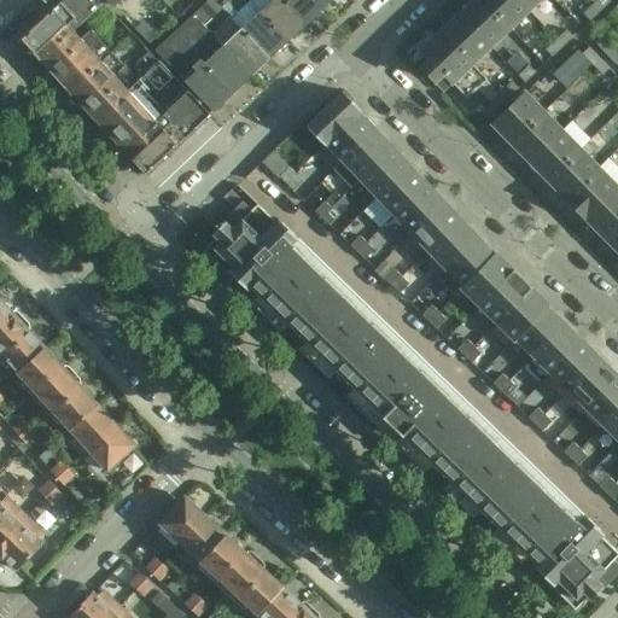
[(41,62),(74,33),(103,4),(99,0),(64,0),(44,21),(22,40),(24,44),(21,46),(29,56),(33,52),(41,62)]
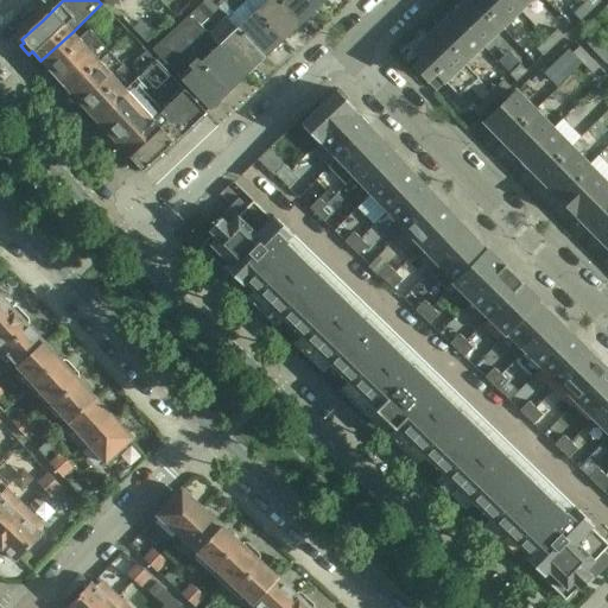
[(219,8),(209,0),(203,0),(189,14),(201,26),(219,8)]
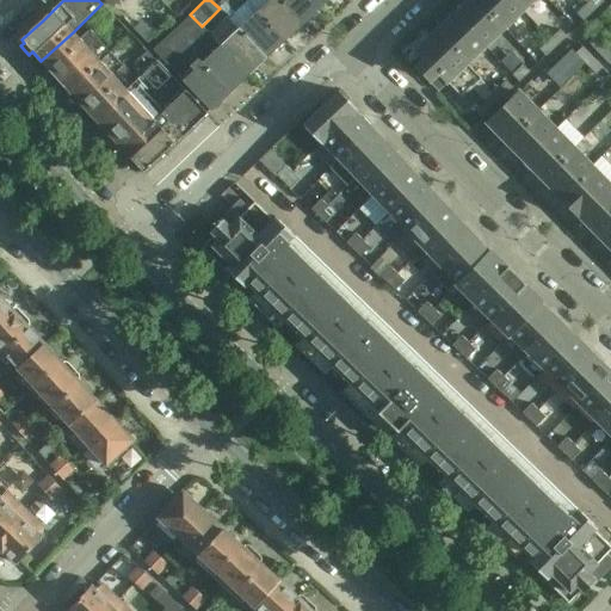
[(248,0),(247,1),(284,41),(302,23),(279,0),(248,0)]
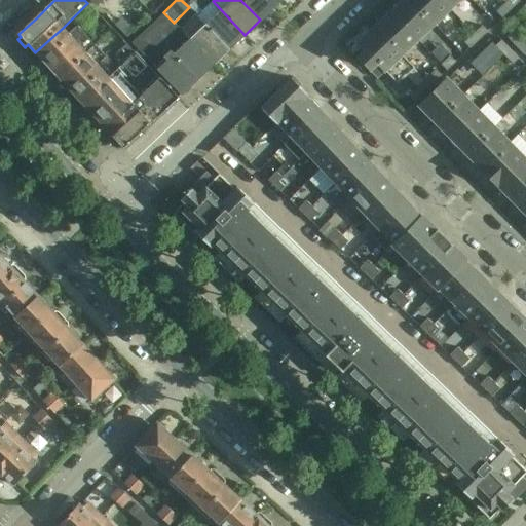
[(271,0),(240,0),(260,20),(275,4),(271,0)]
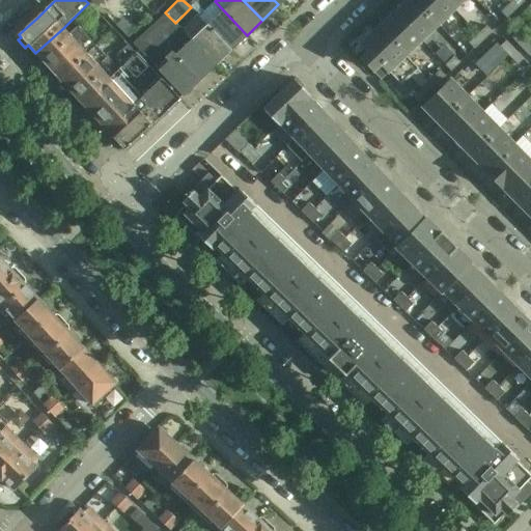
[(408,0),(394,12),(421,40),(438,25),(413,0),(408,0)]
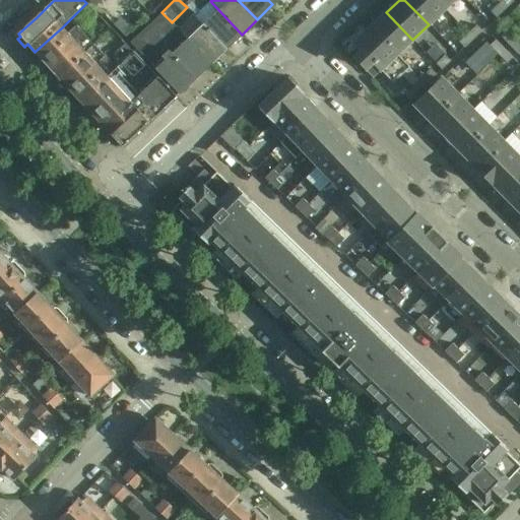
[(404,0),(429,24),(444,9),(435,0),(404,0)]
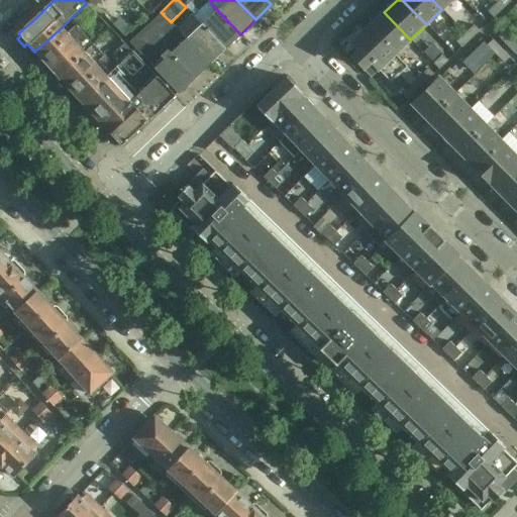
[(432,0),(441,9),(450,0),(432,0)]
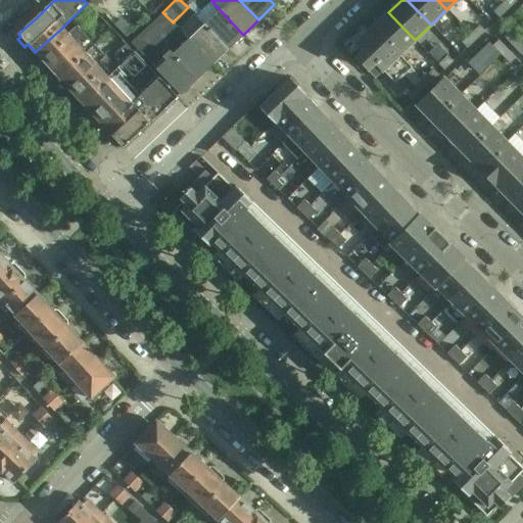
[(515,0),(506,0),(502,4),(508,9),(517,1),(515,0)]
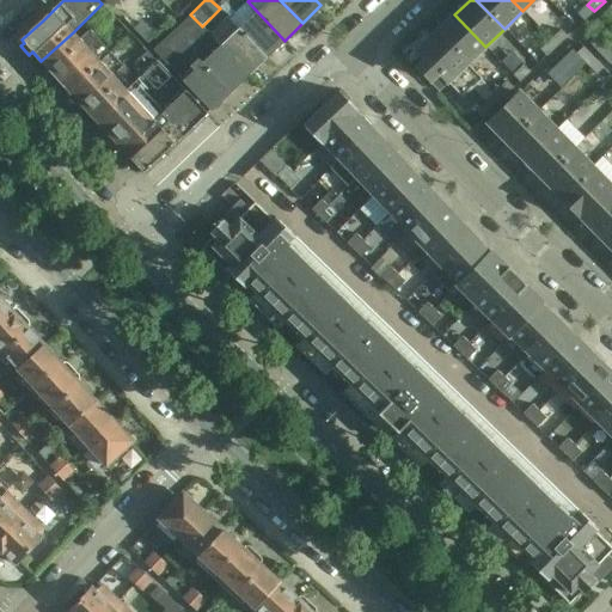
[(248,1),(230,19),(238,29),(267,57),(285,41),(248,1)]
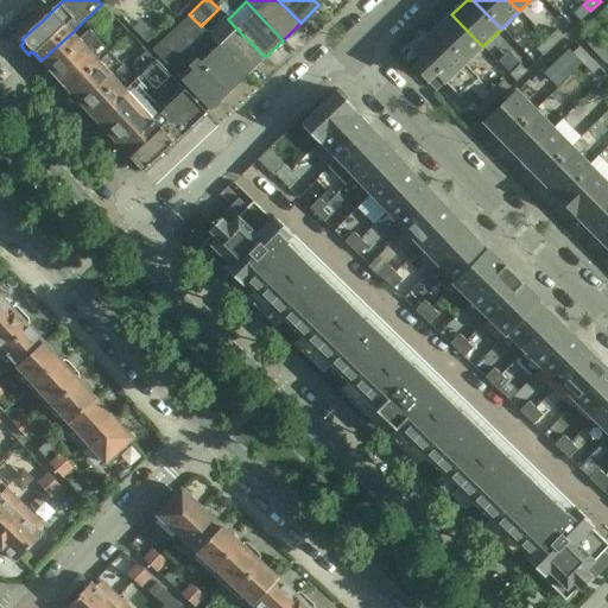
[(580,21),(590,11),(583,5),(574,14),(580,21)]
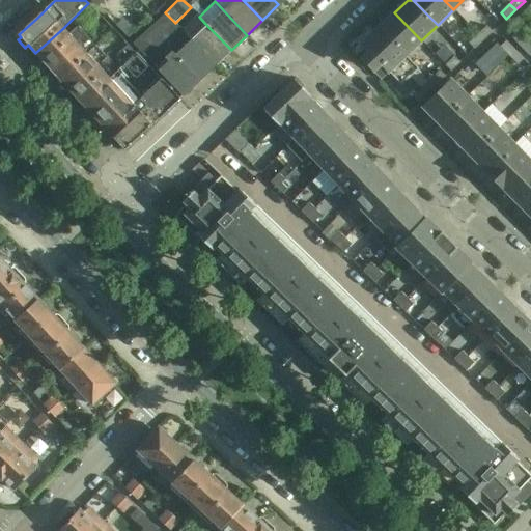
[(199,80),(215,64),(191,39),(190,40),(174,24),(175,23),(165,12),(149,27),(199,80)]
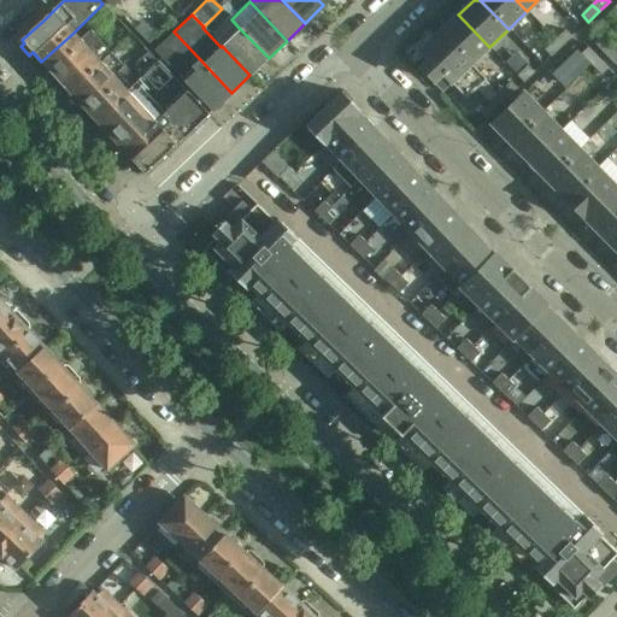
[(470,64),(471,64),(489,47),(458,15),(440,33),(470,64)]
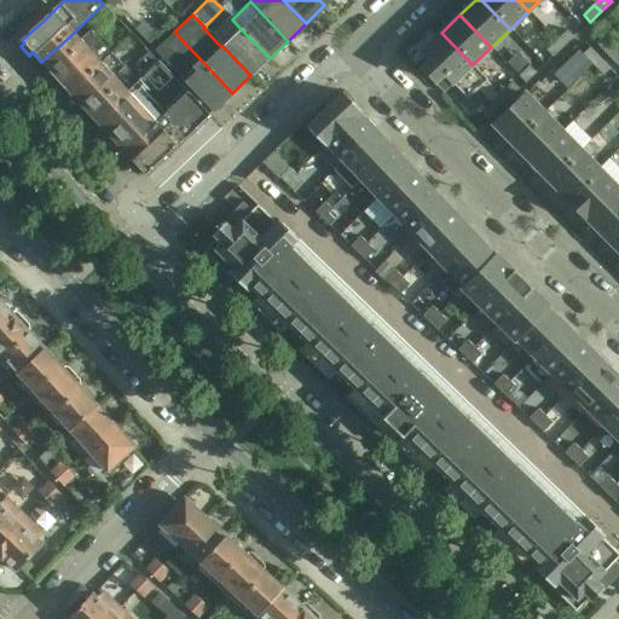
[(142,22),(133,29),(148,45),(156,38),(142,22)]
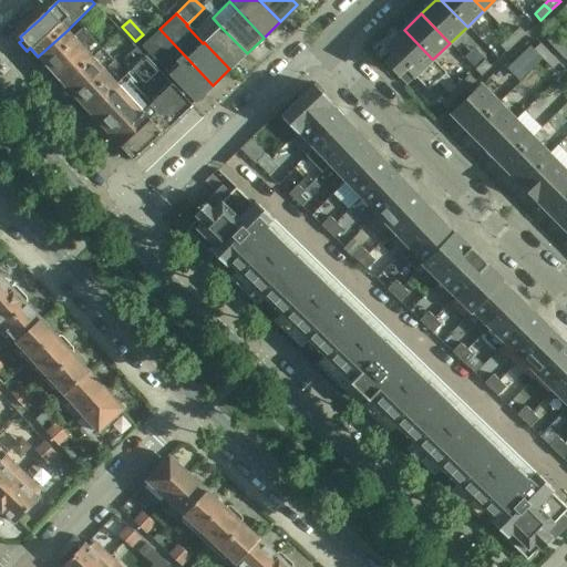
[(220,27),(204,42),(229,69),(247,53),(220,27)]
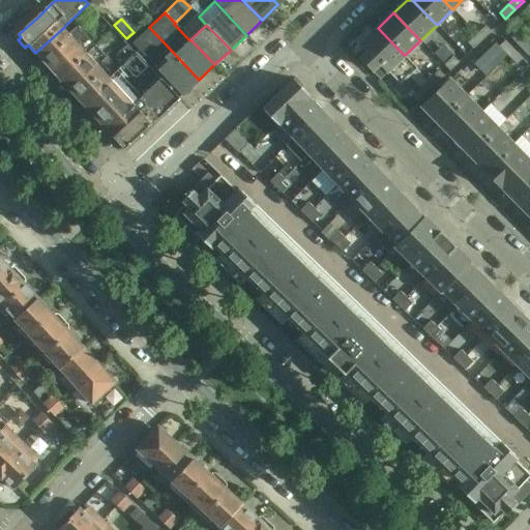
[(35,53),(39,57),(36,59),(54,79),(58,78),(59,79),(95,46),(77,26),(68,34),(63,28),(35,53)]
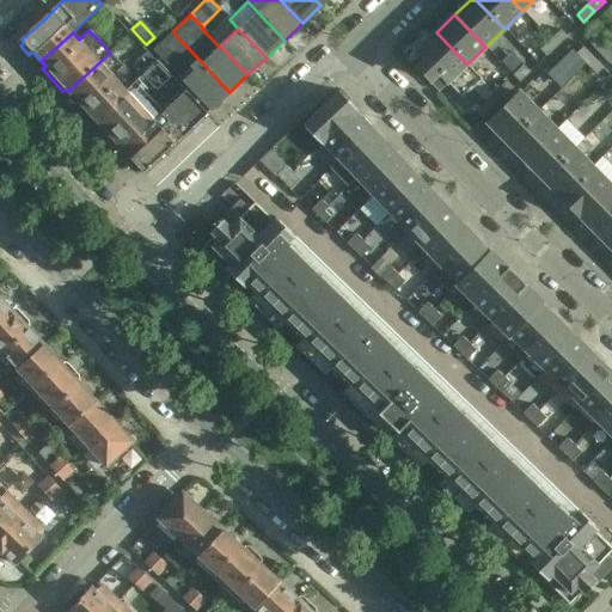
[(561,30),(550,40),(557,47),(567,37),(561,30)]
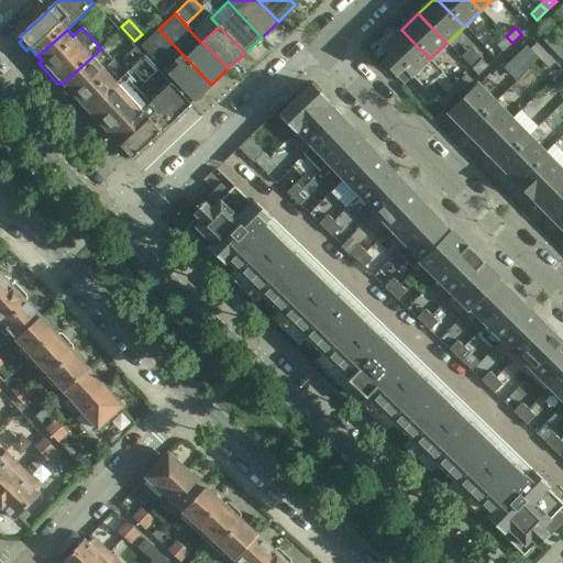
[(194,102),(211,85),(158,29),(140,46),(167,75),(194,102)]
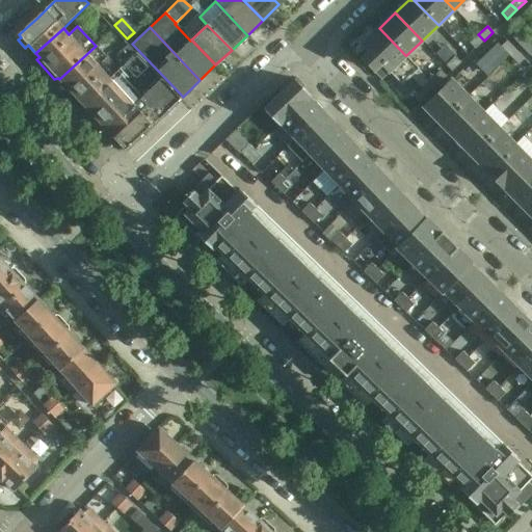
[(405,55),(379,28),(362,45),(370,52),(363,59),(374,71),(375,70),(378,73),(382,77),(388,72),(401,86),(419,69),(406,55),(405,55)]
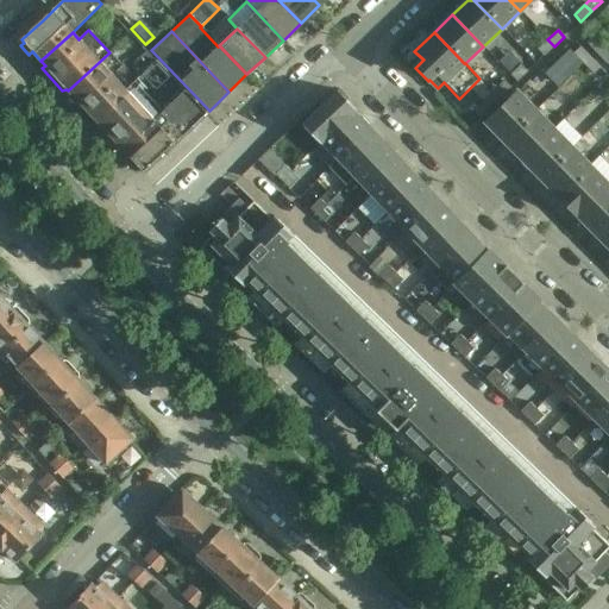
[(596,54),(603,48),(592,37),(586,43),(596,54)]
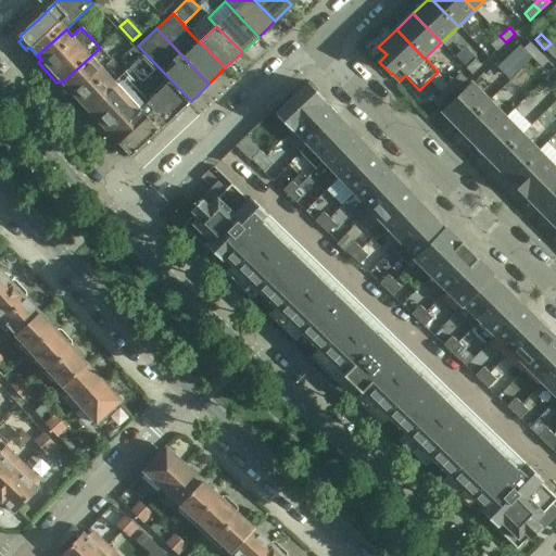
[(496,51),(506,42),(500,36),(490,46),(496,51)]
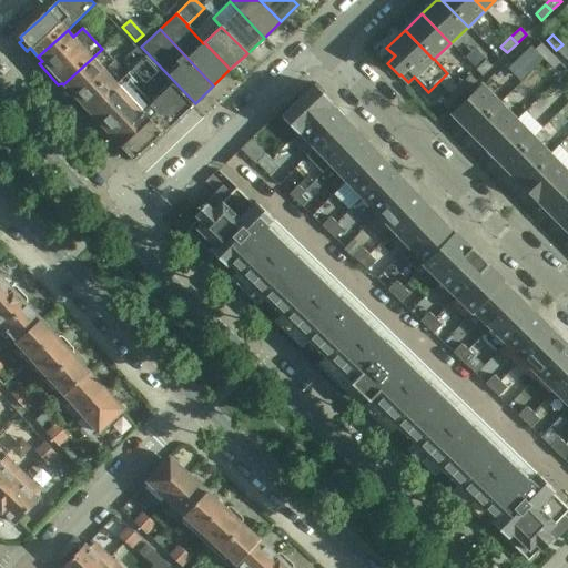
[(544,60),(550,54),(541,44),(535,50),(544,60)]
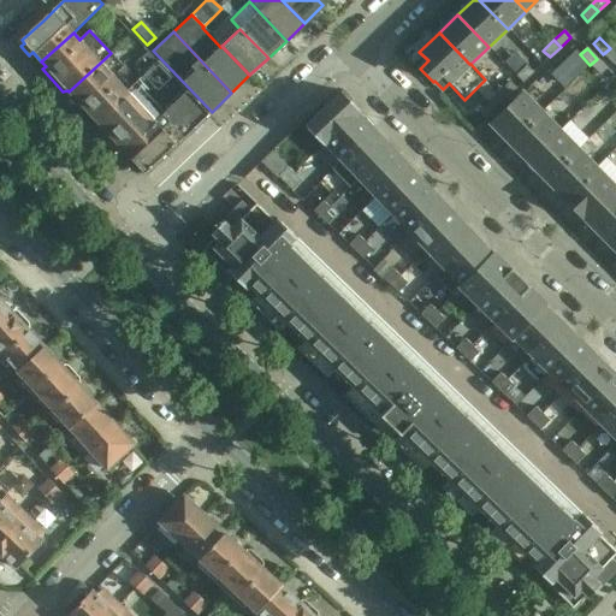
[(615,61),(615,54),(610,48),(603,54),(612,65),(615,61)]
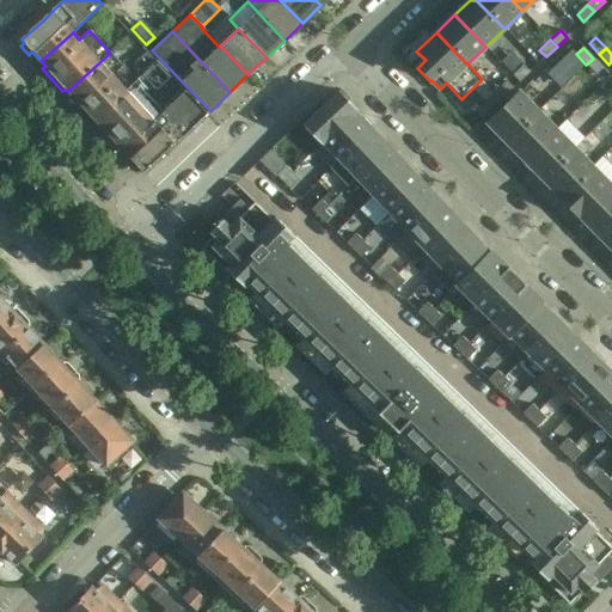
[(80,103),(97,121),(139,83),(136,81),(123,66),(122,67),(110,53),(68,91),(69,92),(69,98),(75,105),(80,103)]
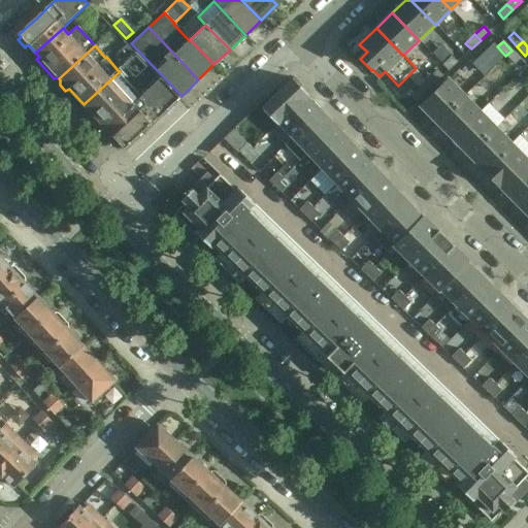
[(520,59),(512,51),(505,56),(514,65),(520,59)]
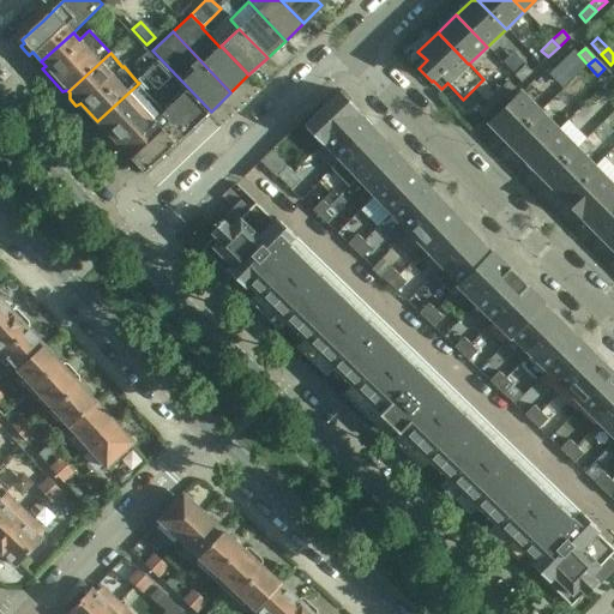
[(97,128),(102,134),(108,134),(124,151),(187,92),(160,61),(137,82),(139,83),(97,121),(98,124),(97,128)]
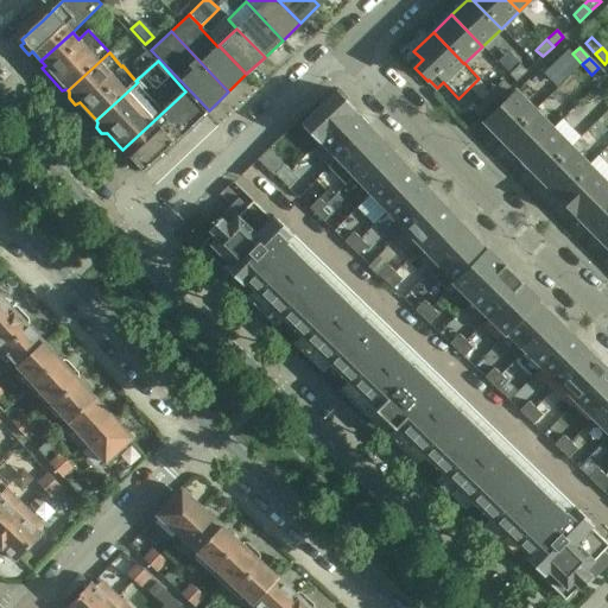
[(510,75),(515,82),(526,73),(519,65),(510,75)]
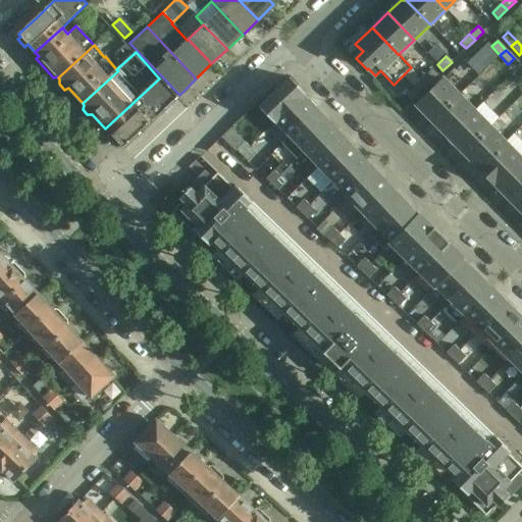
[(432,69),(423,77),(428,84),(437,75),(432,69)]
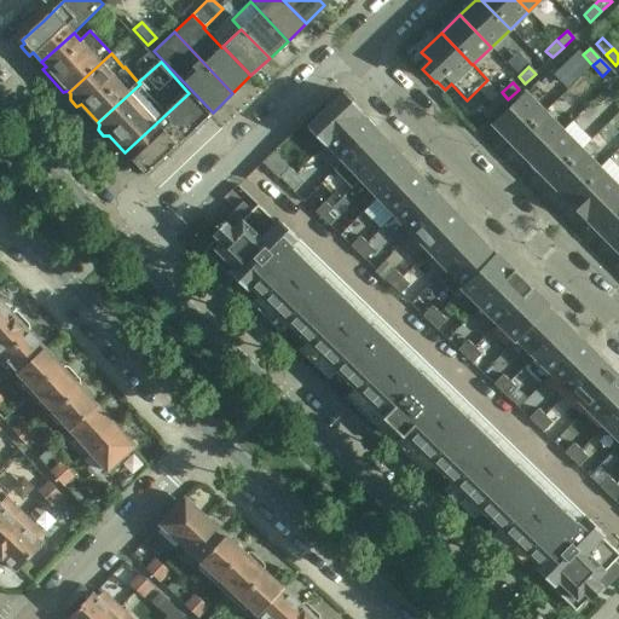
[(498,109),(508,99),(502,92),(491,103),(498,109)]
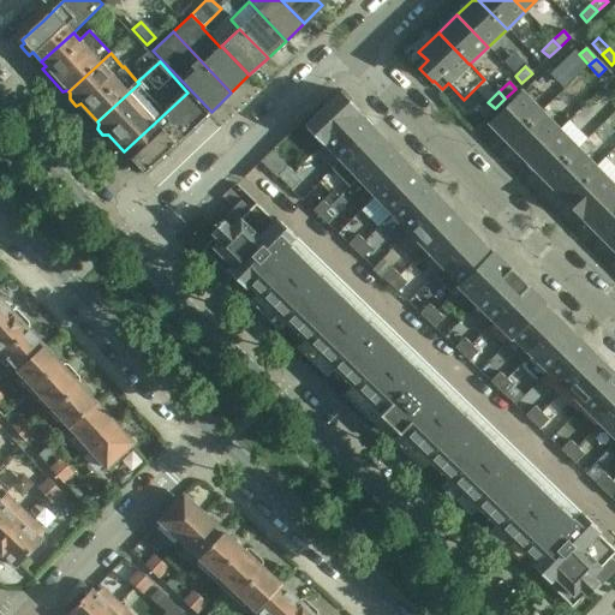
[(124,151),(125,153),(133,162),(130,165),(138,174),(142,172),(144,174),(183,138),(208,114),(187,93),(124,151)]
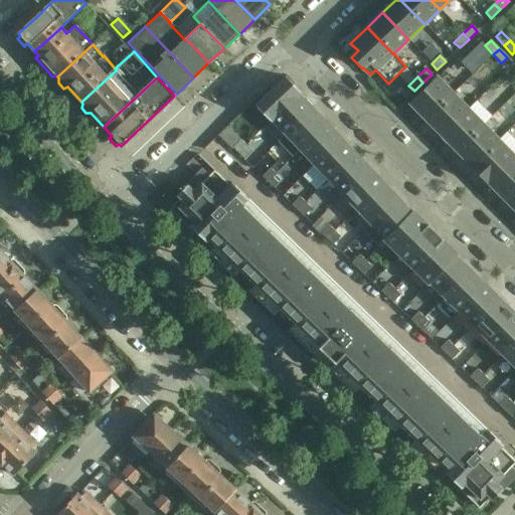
[(270,122),(300,93),(299,92),(298,93),(286,80),(287,79),(285,77),(276,87),(273,83),(262,94),(265,97),(259,103),(258,104),(254,106),(270,122)]
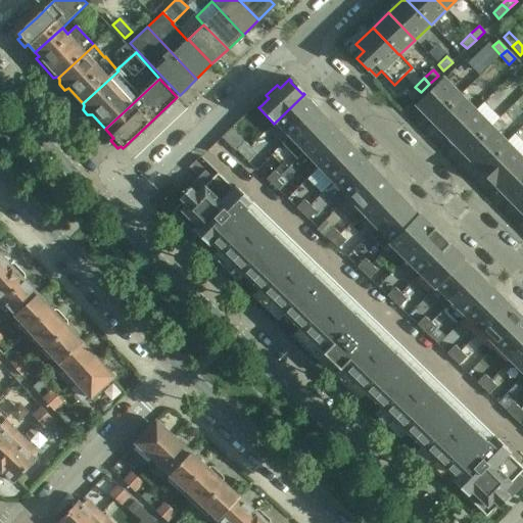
[(443,80),(417,106),(432,123),(460,96),(443,80)]
